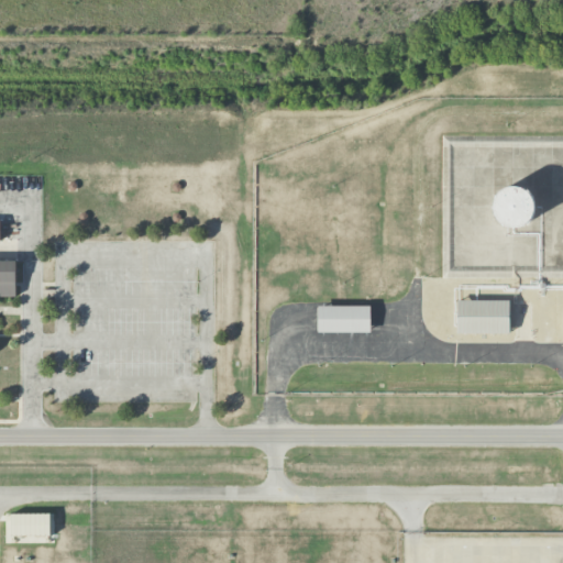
[(492,207),(493,203),(494,199),(496,197),(497,194),(500,191),(504,189),(507,188),(510,187),(514,187),(519,188),(521,189),(525,191),(527,194),(529,196),(530,198),(531,201),(532,205),(532,207),(532,210),(531,213),(530,216),(529,218),(527,221),(526,223),(523,224),(520,227),(517,228),(515,228),(511,228),(507,228),(504,227),(500,224),(497,221),(495,219),(493,216),(492,212),(492,210),(492,207)]
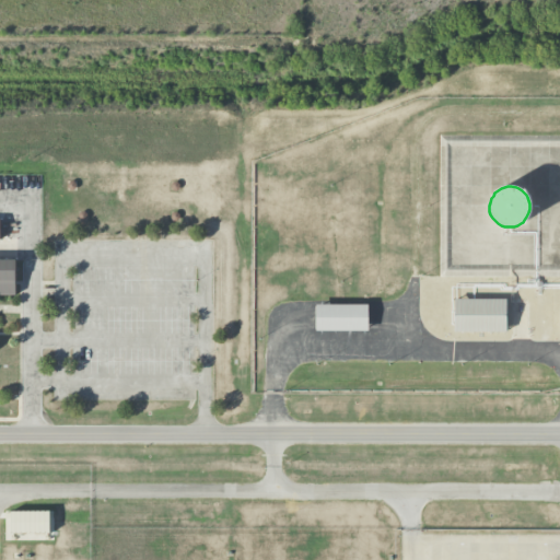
[(0,257),(0,294),(15,294),(15,257),(0,257)]
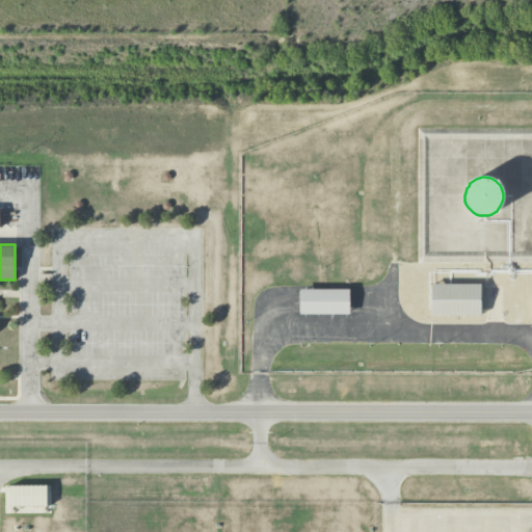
[(431,315),(431,284),(433,284),(480,285),(480,316),(431,315)]
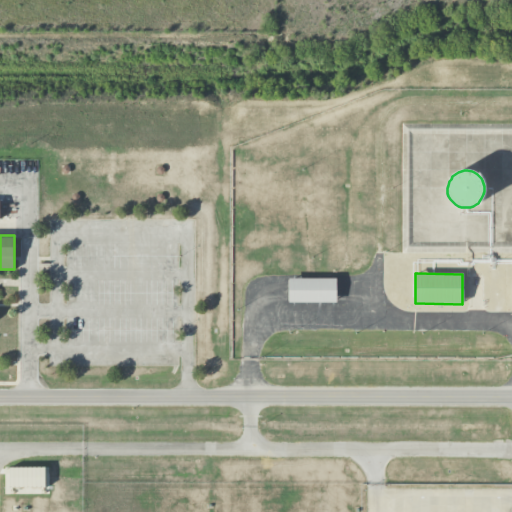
[(289,303),(289,279),(336,279),(336,303),(289,303)]
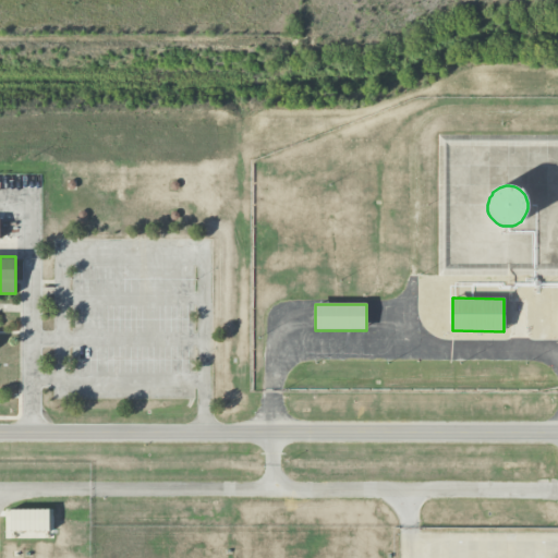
[(50,510),(5,509),(5,518),(10,518),(10,531),(49,532),(50,510)]
